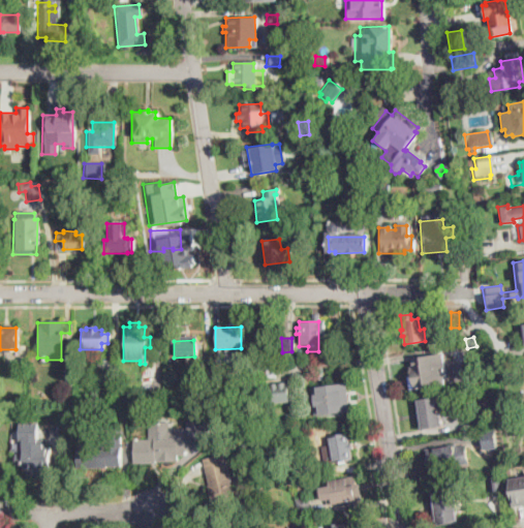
[(431,386),(408,390),(406,377),(409,376),(408,369),(410,369),(408,360),(412,359),(411,352),(425,350),(431,386)]
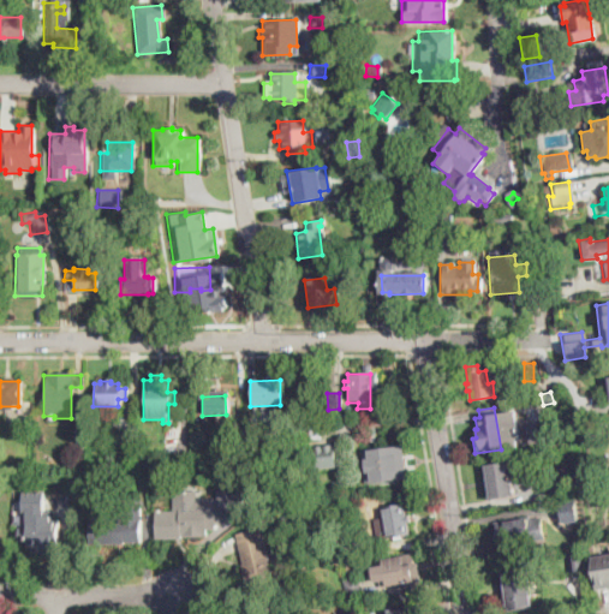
[(316,437),(297,439),(296,419),(315,418),(316,437)]
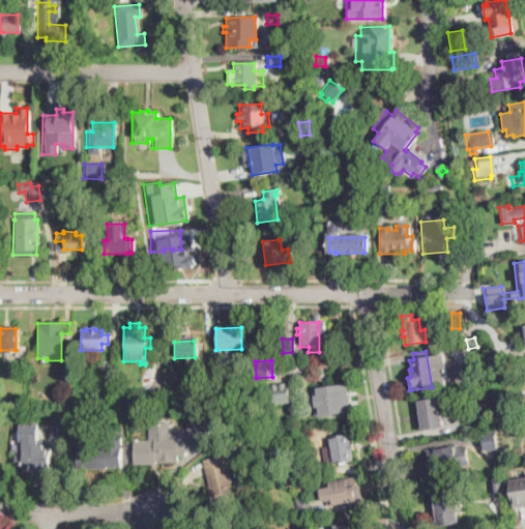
[(110,379),(95,379),(95,361),(110,361),(110,379)]
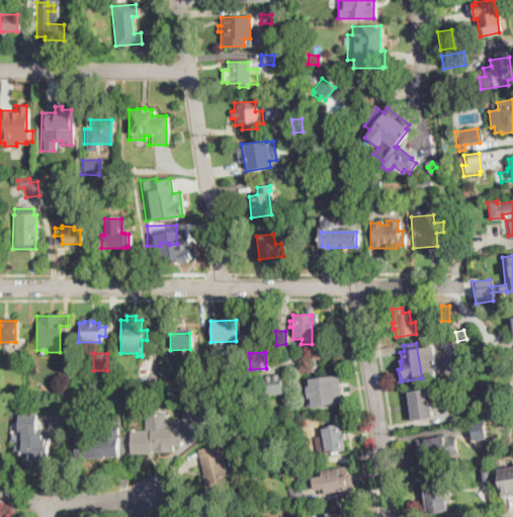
[(460,369),(443,373),(439,356),(457,353),(460,369)]
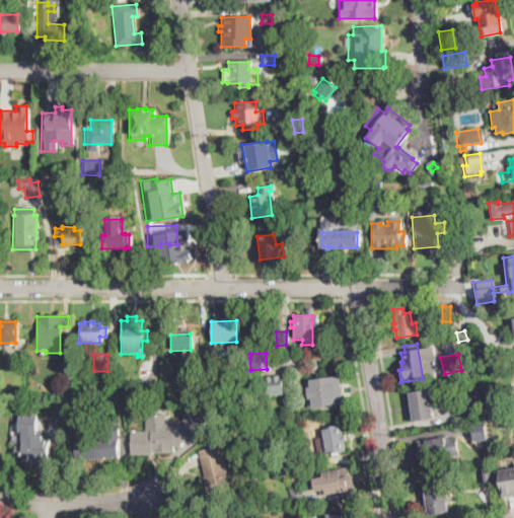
[(510,364),(503,366),(501,357),(509,356),(510,364)]
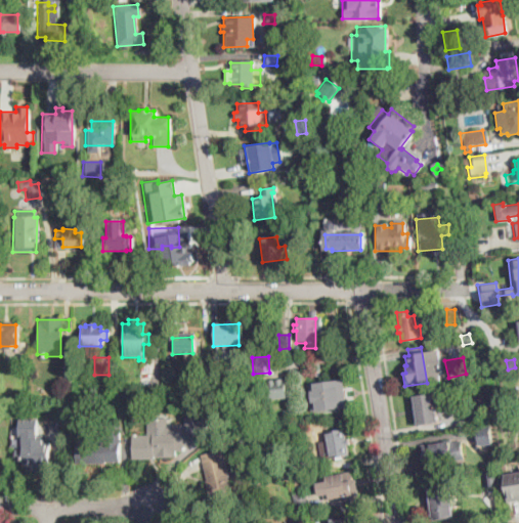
[(71,367),(70,381),(58,380),(58,367),(71,367)]
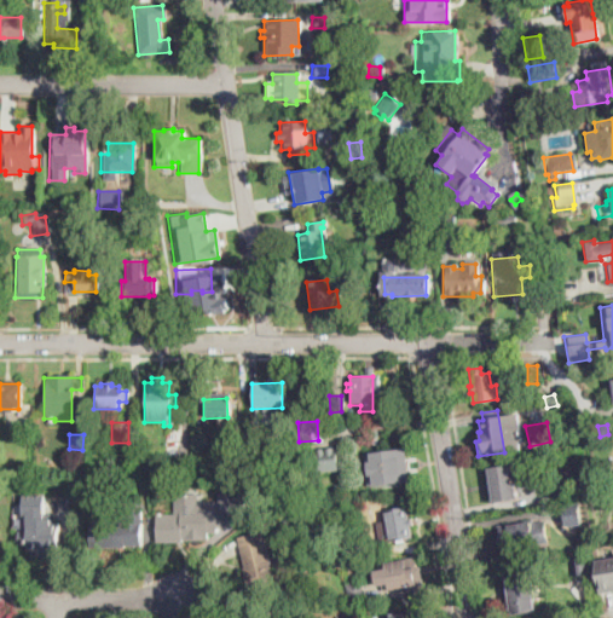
[(337,469),(312,472),(311,448),(335,446),(337,469)]
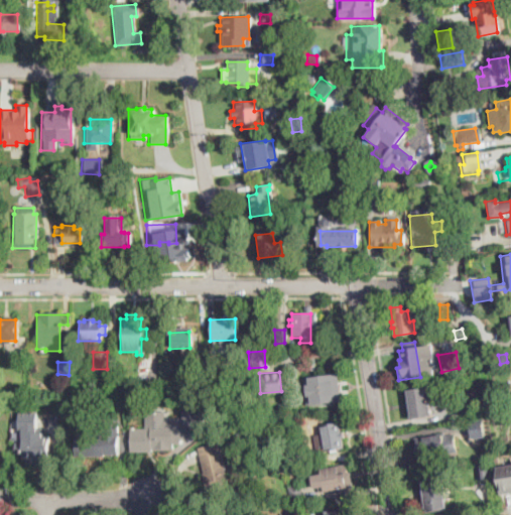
[(303,406),(300,377),(336,374),(339,402),(303,406)]
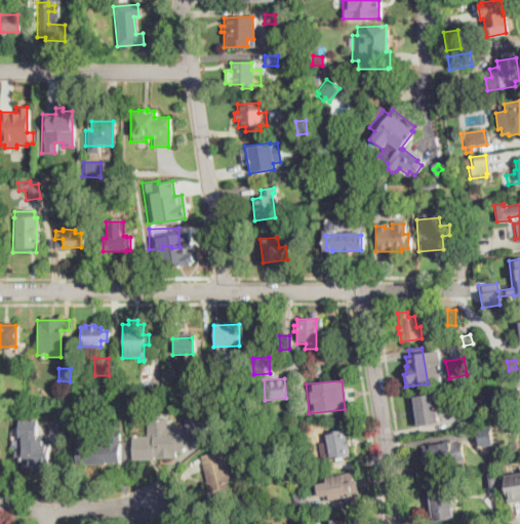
[(158,404),(146,404),(146,392),(158,392),(158,404)]
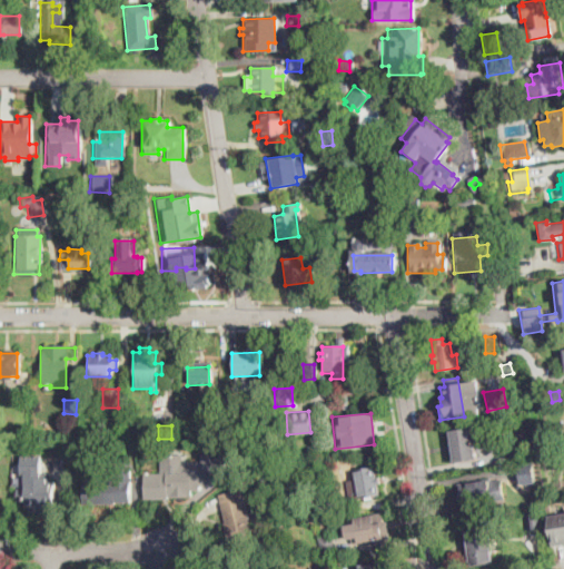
[(452,463),(447,431),(468,428),(473,460),(452,463)]
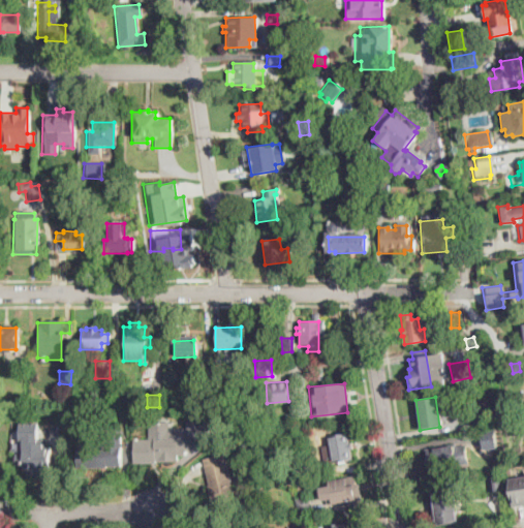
[(78,421),(70,422),(69,413),(76,412),(78,421)]
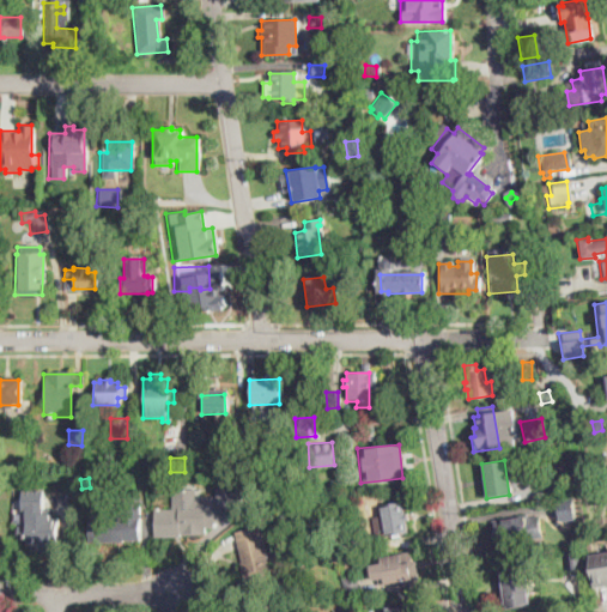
[(554,494),(538,496),(535,482),(552,479),(554,494)]
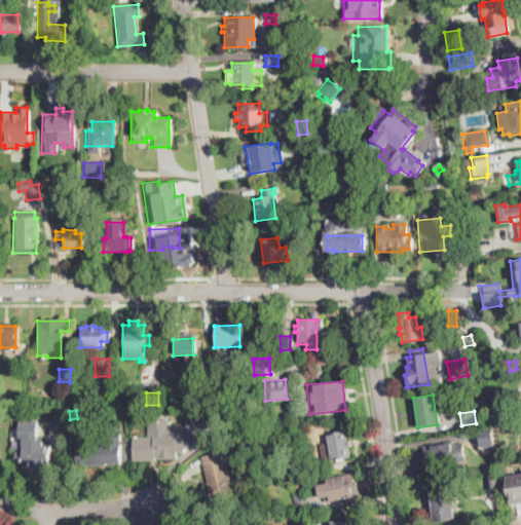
[(129,438),(129,460),(173,458),(173,452),(180,452),(180,448),(187,449),(187,435),(205,435),(205,418),(182,419),(182,425),(164,425),(164,419),(144,419),(144,437),(129,438)]
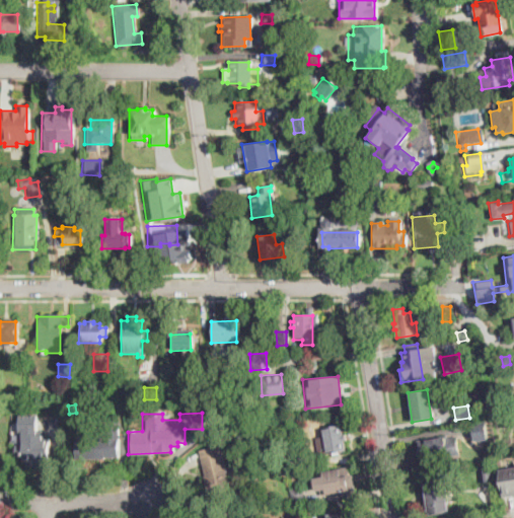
[(34,434),(16,434),(16,416),(34,416),(34,434)]
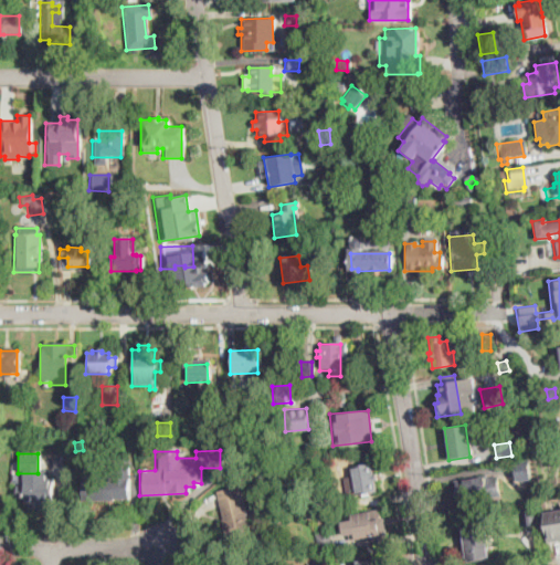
[(528,475),(528,479),(516,480),(516,478),(513,478),(510,461),(527,459),(529,475),(528,475)]
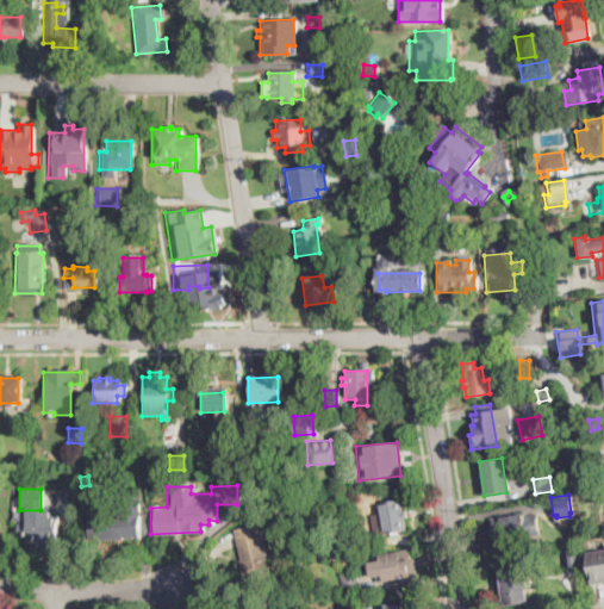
[(399,511),(402,511),(403,519),(400,519),(403,530),(381,534),(377,503),(398,499),(399,511)]
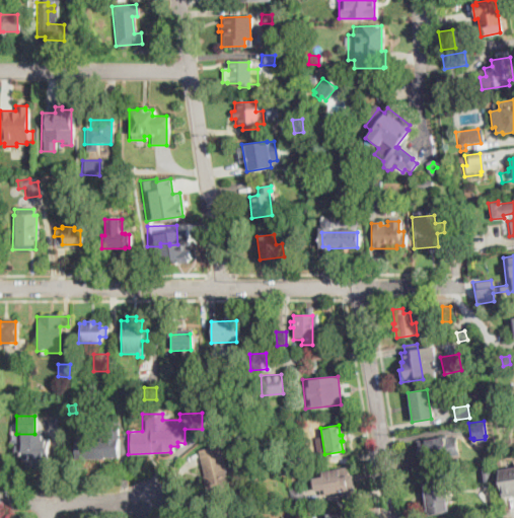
[(116,458),(101,458),(101,460),(73,460),(73,437),(81,437),(81,431),(91,432),(91,435),(99,435),(99,427),(116,427),(116,458)]
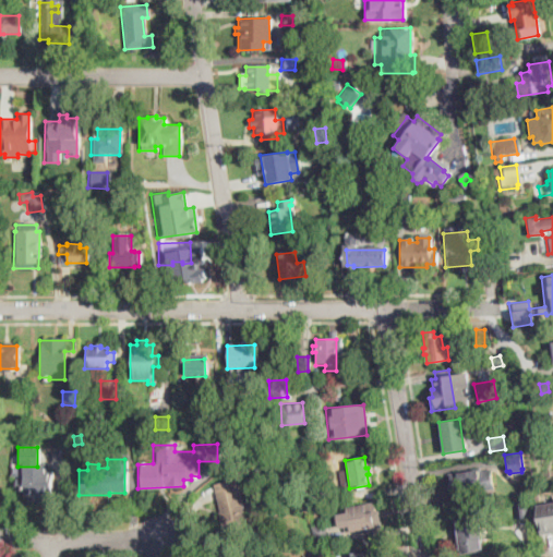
[(459,495),(459,498),(451,500),(451,496),(448,496),(445,475),(476,470),(479,492),(459,495)]
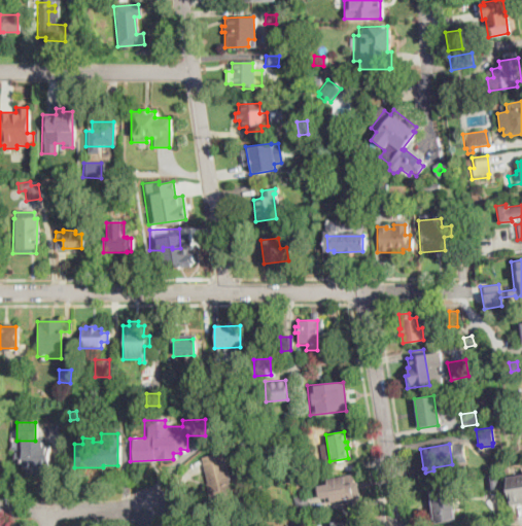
[(46,470),(21,470),(21,464),(12,464),(12,453),(24,453),(24,448),(46,448),(46,470)]
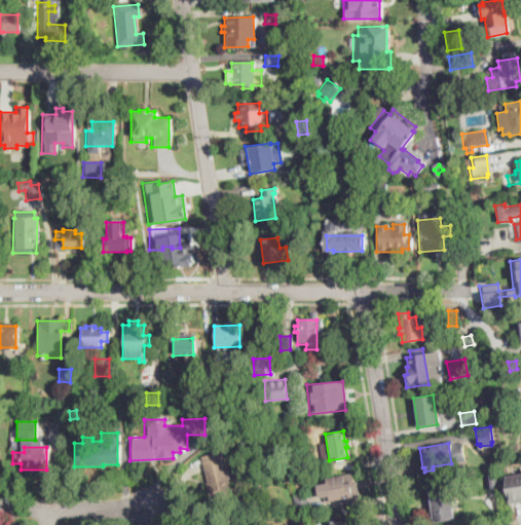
[(233,496),(210,502),(199,459),(223,453),(233,496)]
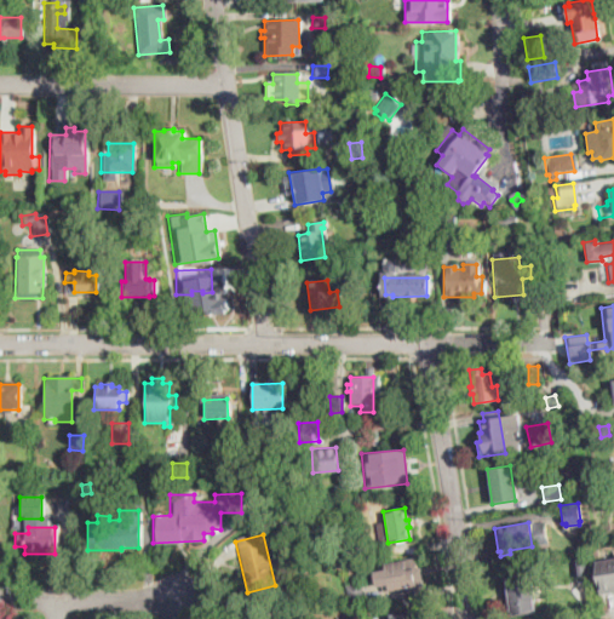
[(613,556),(592,561),(598,594),(613,590),(613,556)]
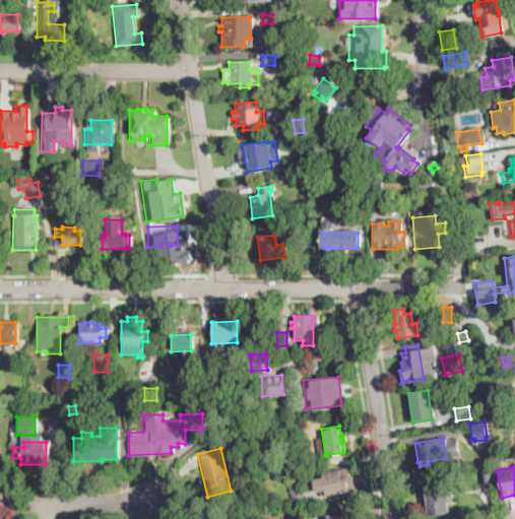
[(346,468),(347,477),(350,476),(353,496),(337,498),(336,494),(318,497),(314,473),(346,468)]
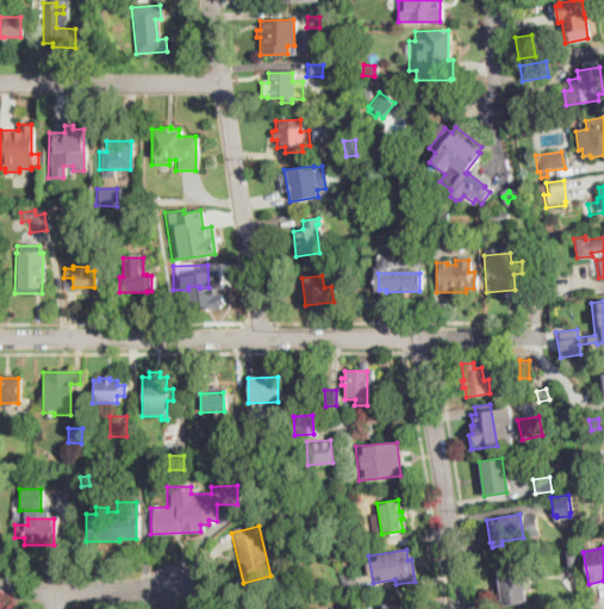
[(561,567),(560,553),(576,551),(578,566),(561,567)]
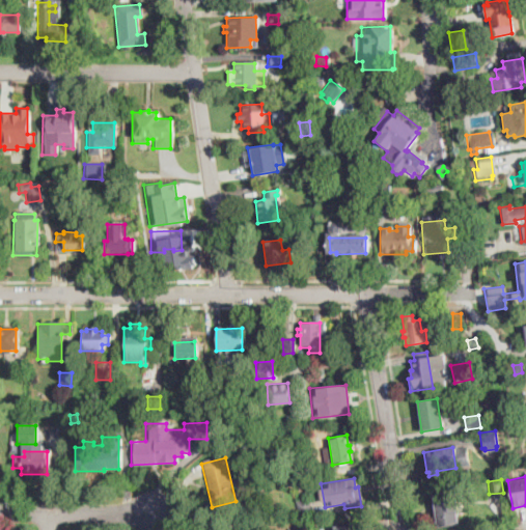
[(455,524),(437,527),(433,495),(451,492),(455,524)]
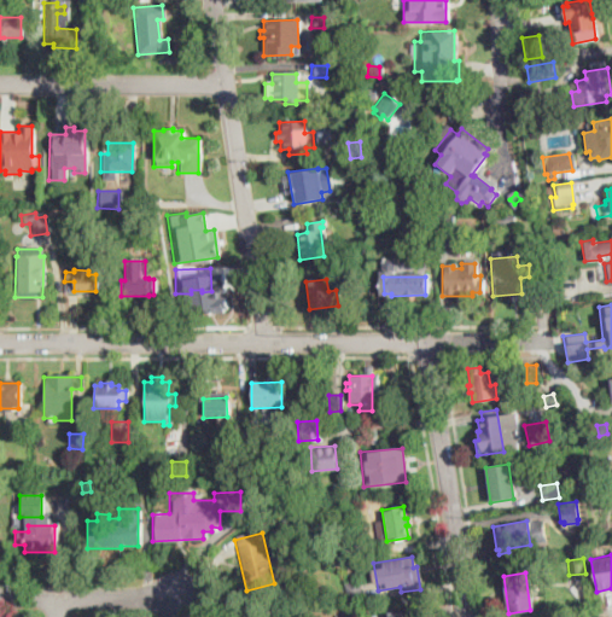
[(360,597),(343,599),(341,583),(357,581),(360,597)]
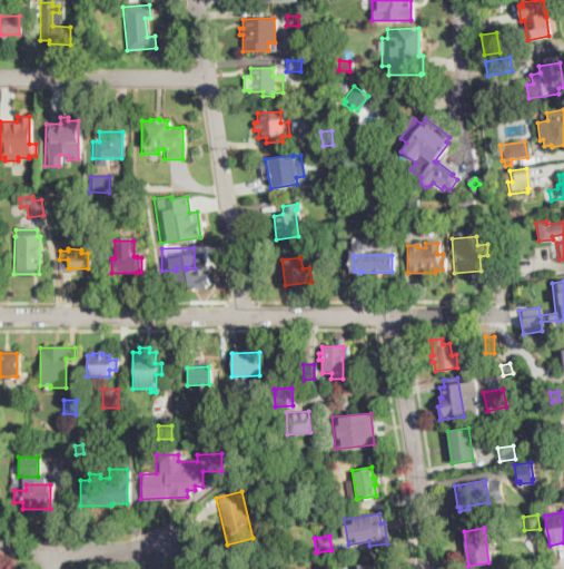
[(248,562),(246,568),(221,568),(223,566),(225,567),(227,558),(248,562)]
